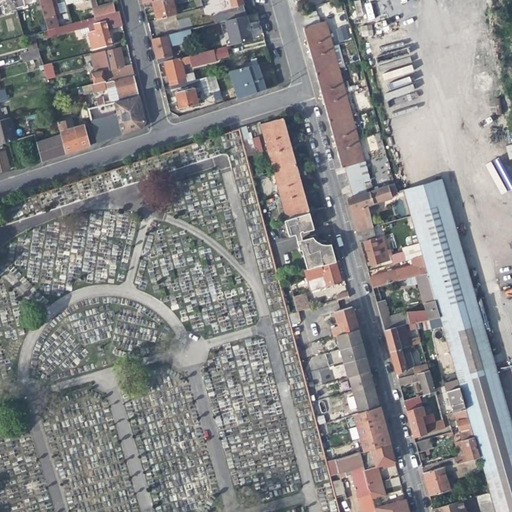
[(15,11),(15,9),(12,0),(5,0),(9,12),(15,11)]
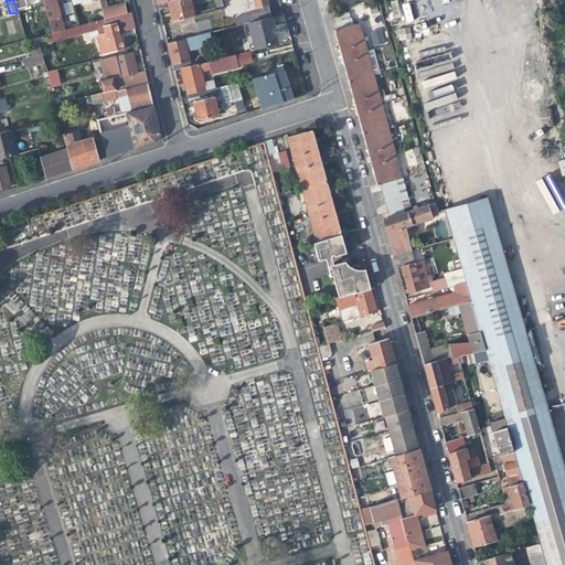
[(13,0),(17,10),(28,7),(25,0),(13,0)]
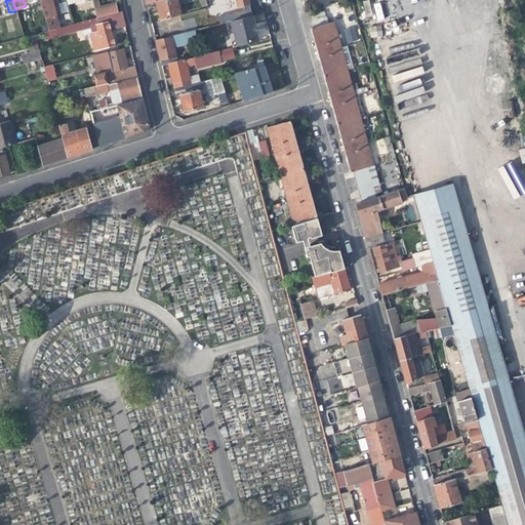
[(40,0),(45,16),(47,16),(50,28),(61,27),(56,14),(61,12),(55,0),(40,0)]
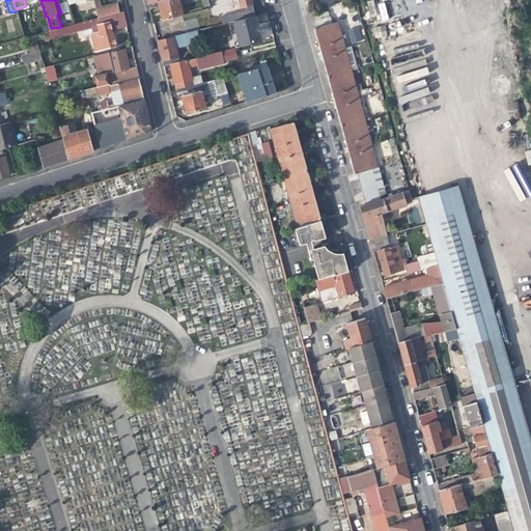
[(161,0),(158,1),(160,10),(162,20),(183,15),(178,0),(161,0)]
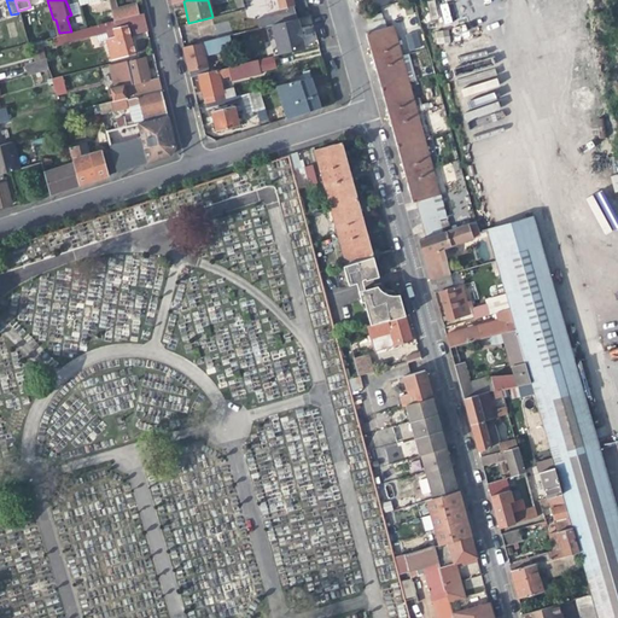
[(263,27),(273,24),(296,19),(290,0),(277,0),(278,3),(281,16),(262,21),(263,27)]
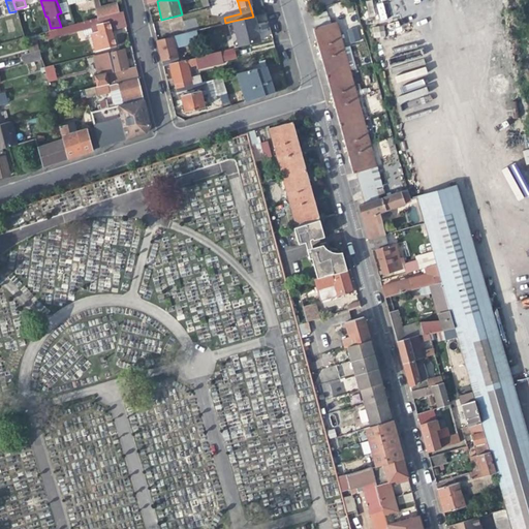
[(343,12),(353,9),(350,0),(349,0),(340,3),(343,12)]
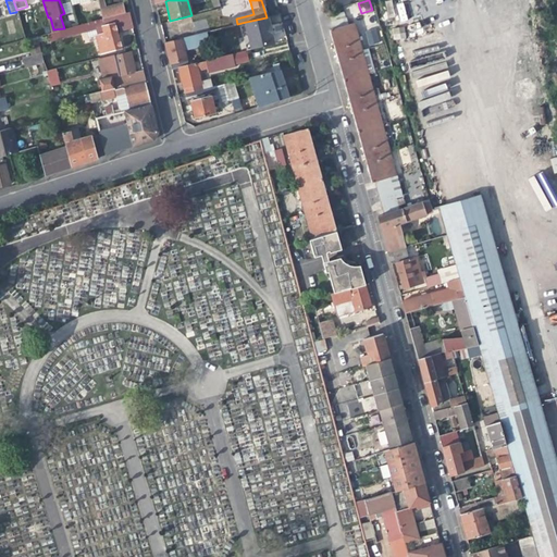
[(100,8),(102,19),(113,15),(125,12),(123,2),(100,8)]
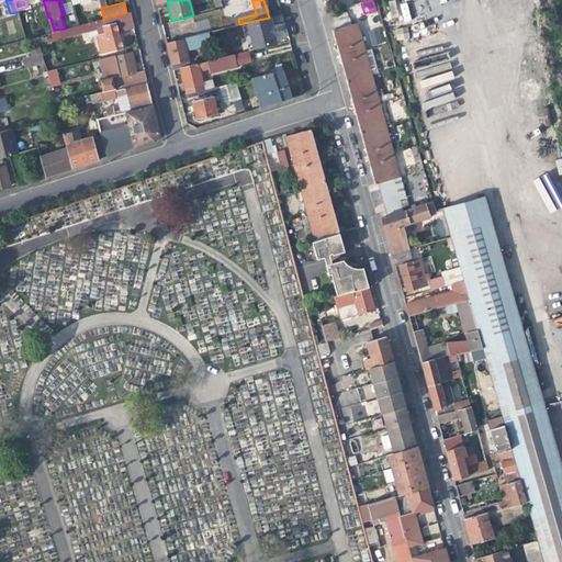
[(398,4),(404,22),(412,20),(406,2),(398,4)]
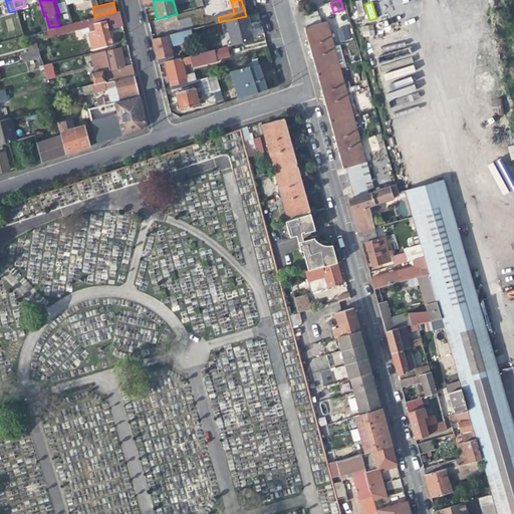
[(106,20),(120,16),(119,10),(115,11),(104,14),(106,20)]
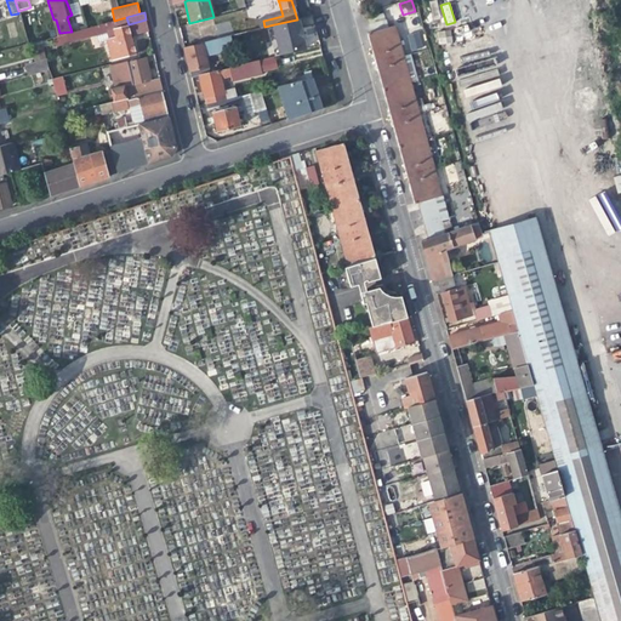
[(132,40),(129,24),(126,17),(114,21),(106,23),(84,28),(79,29),(81,36),(108,29),(110,38),(107,39),(112,58),(135,52),(132,40)]
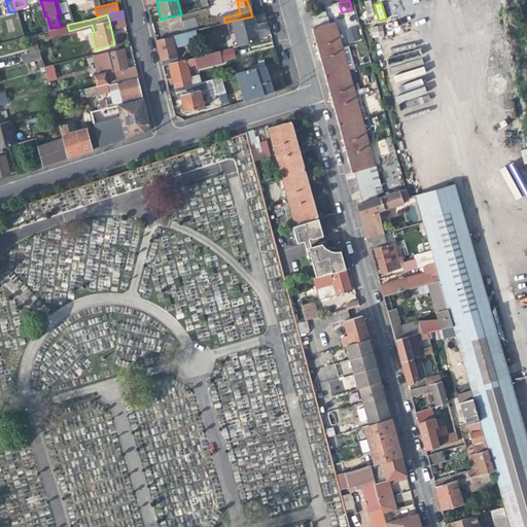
[(354,170),(363,203),(377,198),(373,182),(378,180),(334,21),(328,23),(326,15),(313,19),(316,26),(311,28),(314,39),(322,69),(334,111),(337,120),(344,146),(347,156),(350,171),(354,170)]
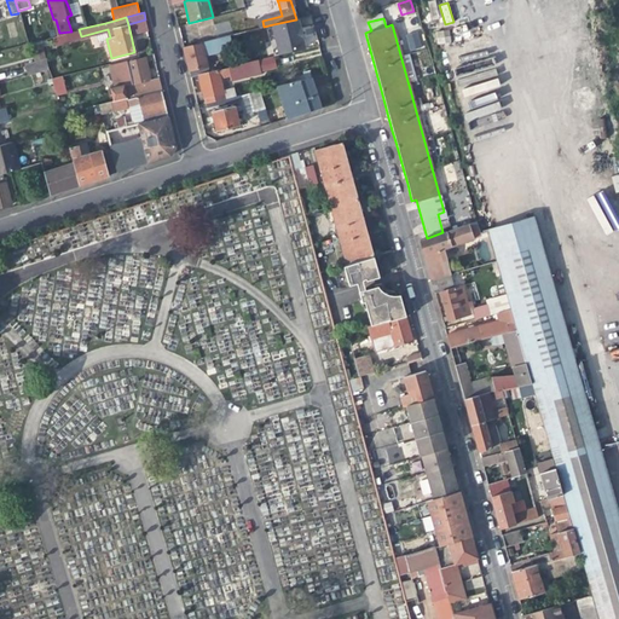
[(300,33),(296,19),(273,24),(278,53),(304,47),(300,33)]
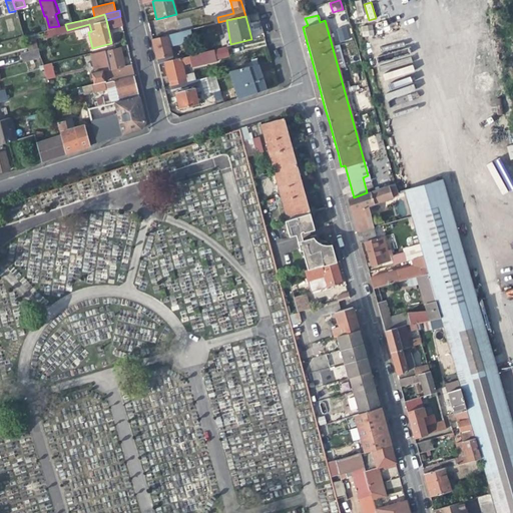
[(362,37),(373,35),(372,25),(361,26),(362,37)]
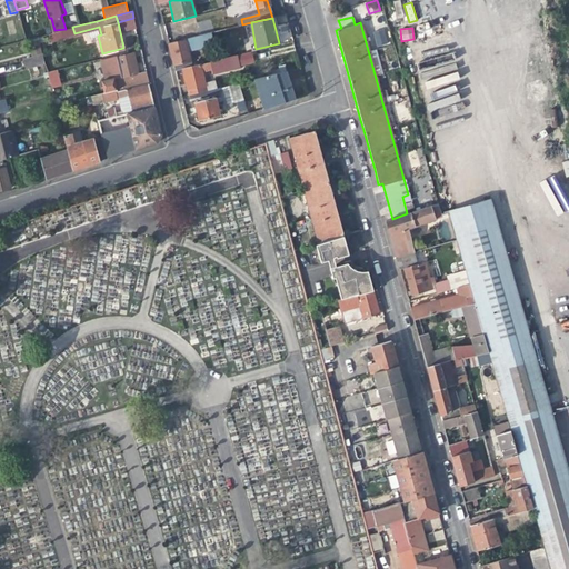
[(375,46),(388,45),(387,29),(373,30),(375,46)]
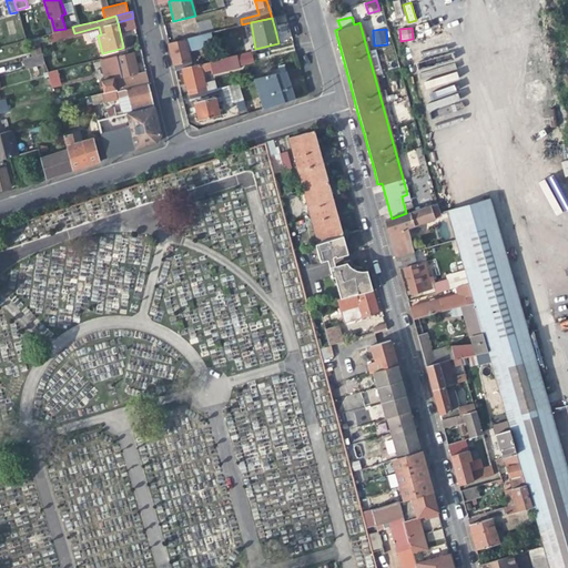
[(170,53),(173,64),(181,63),(189,61),(185,47),(204,42),(203,34),(168,43),(170,53)]
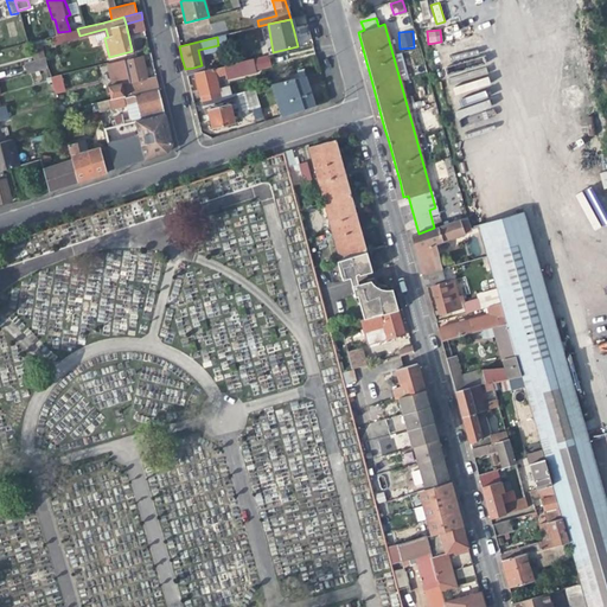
[(29,43),(33,61),(45,58),(44,56),(40,39),(29,43)]
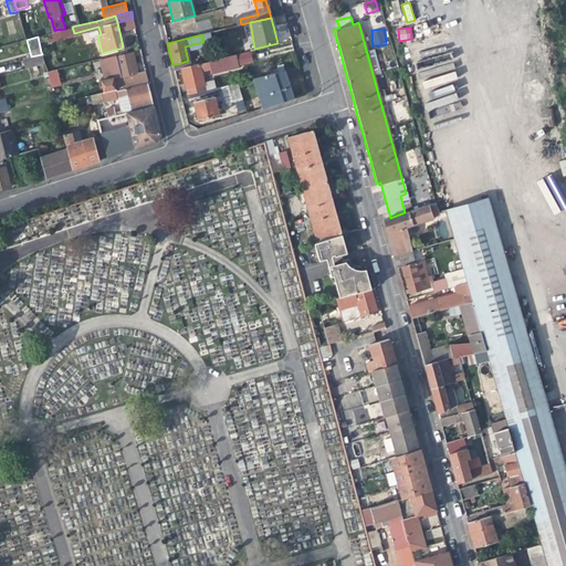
[(142,54),(140,49),(132,50),(130,51),(130,52),(115,55),(115,54),(101,59),(105,76),(101,77),(104,93),(115,90),(148,82),(145,70),(137,72),(135,64),(134,55),(135,55),(142,54)]
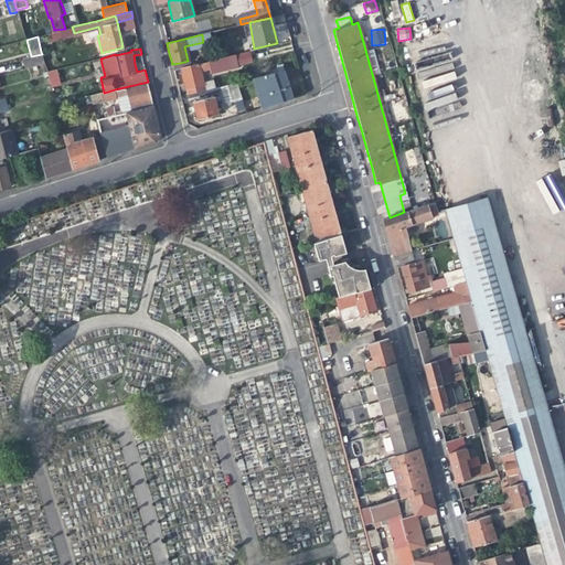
[(193,54),(195,65),(209,62),(205,51),(193,54)]
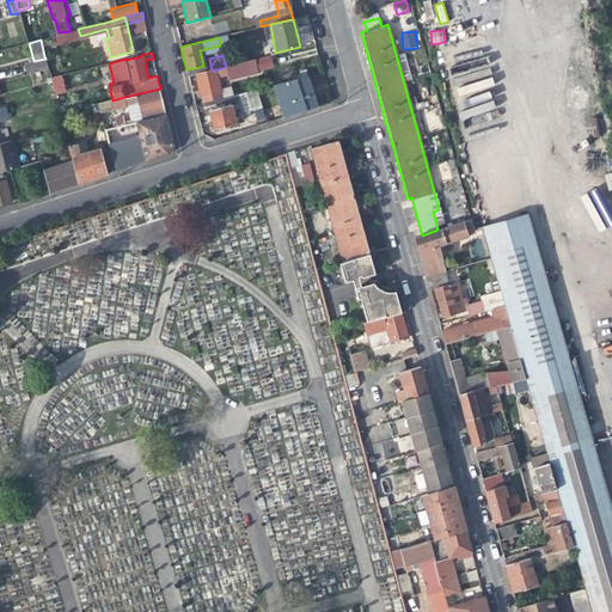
[(48,69),(46,59),(34,61),(24,63),(26,74),(48,69)]
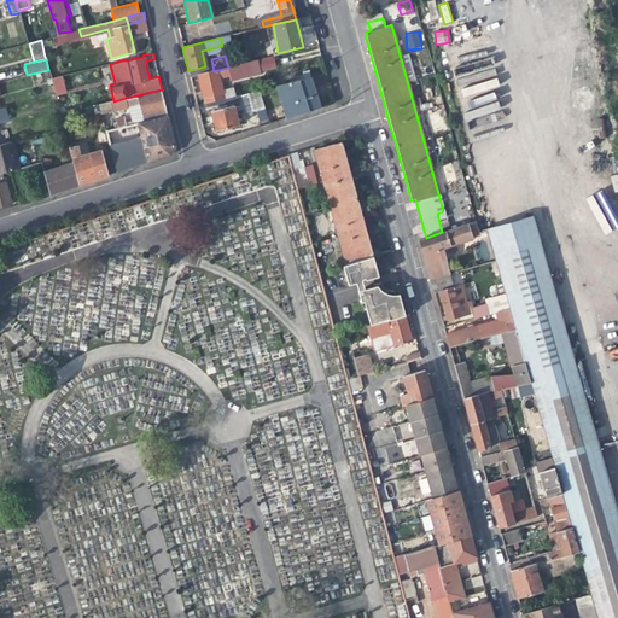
[(255,60),(228,68),(214,71),(198,75),(197,75),(200,88),(203,98),(204,98),(207,104),(222,99),(217,80),(227,76),(228,81),(258,74),(255,60)]
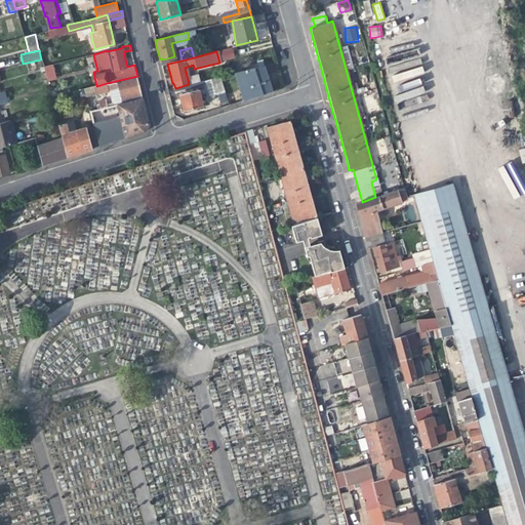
[(52,65),(43,67),(46,79),(48,89),(57,87),(52,65)]
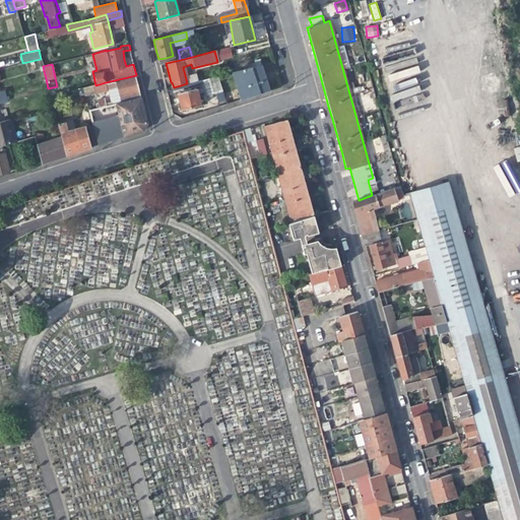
[(233,73),(240,100),(268,90),(265,78),(261,65),(233,73)]
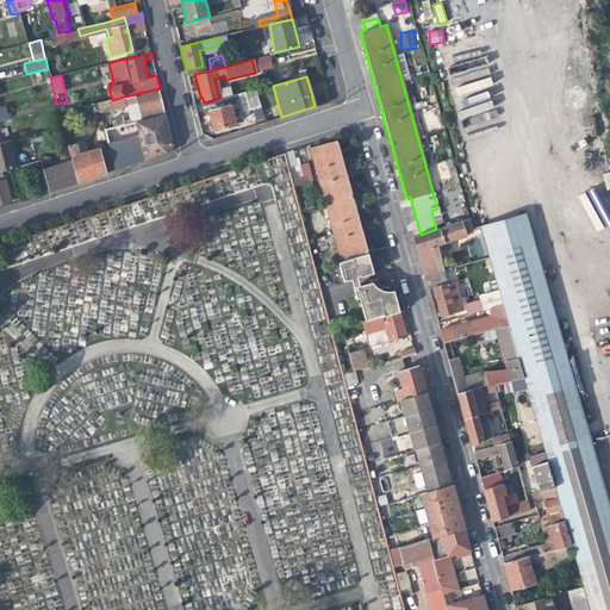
[(255,89),(249,91),(246,92),(250,111),(260,109),(255,89)]
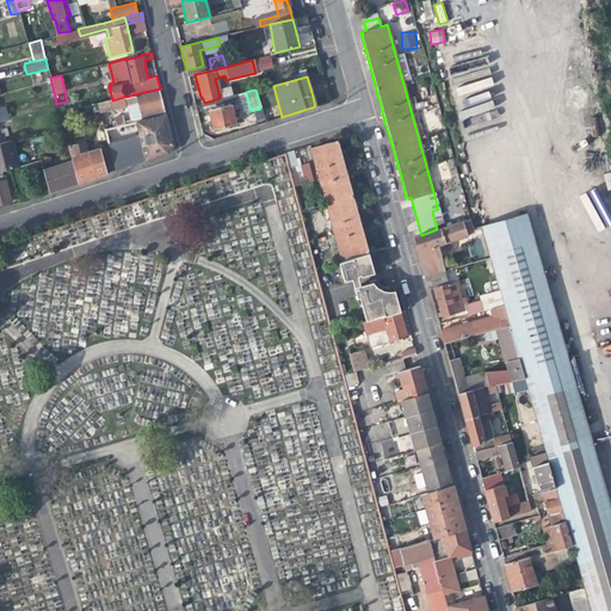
[(124,99),(124,97),(112,100),(103,103),(91,105),(93,115),(127,106),(130,123),(165,115),(161,99),(160,91),(124,99)]
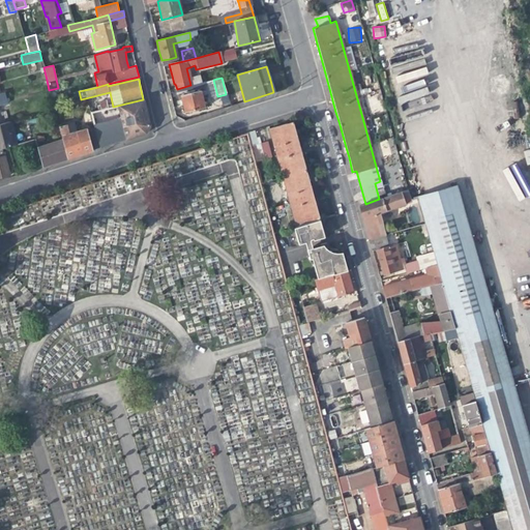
[(5,91),(0,92),(0,105),(8,102),(5,91)]
